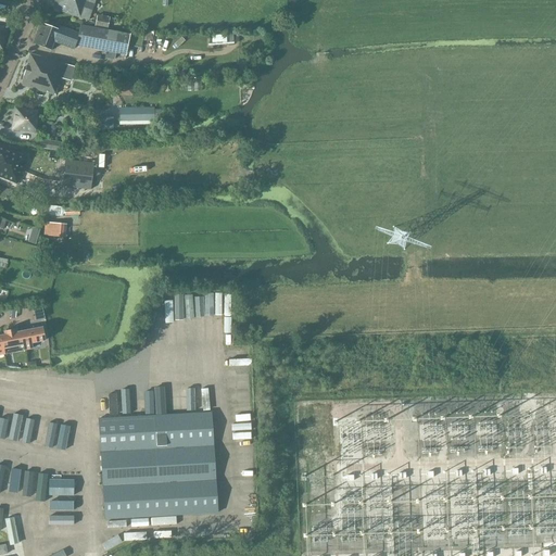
[(55,0),(53,10),(88,22),(95,0),(55,0)]
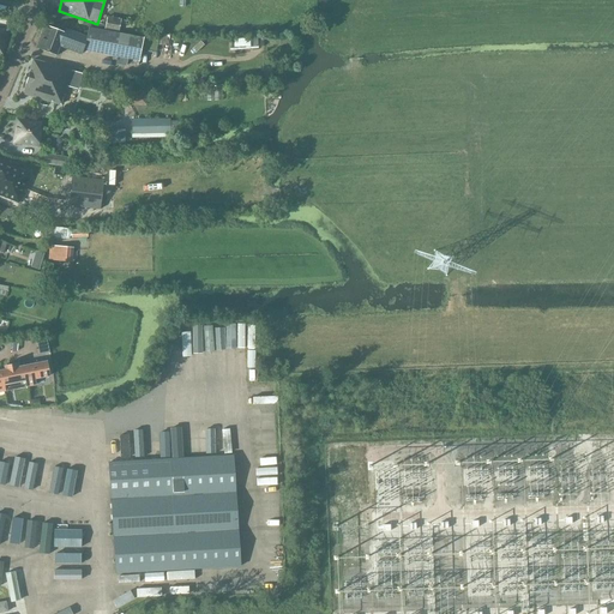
[(106,31),(119,34),(121,20),(108,18),(106,31)]
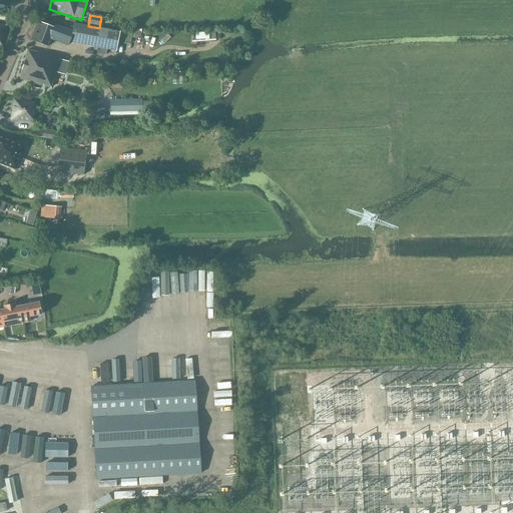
[(67,46),(72,32),(54,25),(53,28),(37,22),(30,40),(46,46),(49,40),(67,46)]
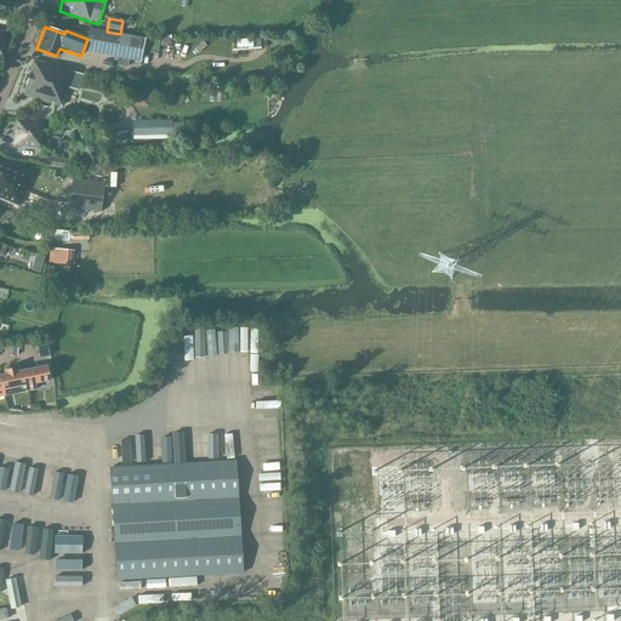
[(86,52),(141,62),(146,38),(120,34),(107,32),(90,28),(86,52)]
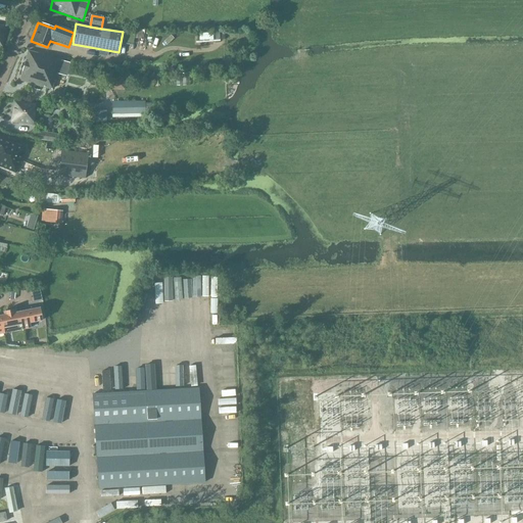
[(55,83),(61,61),(28,52),(19,82),(51,91),(54,82),(55,83)]
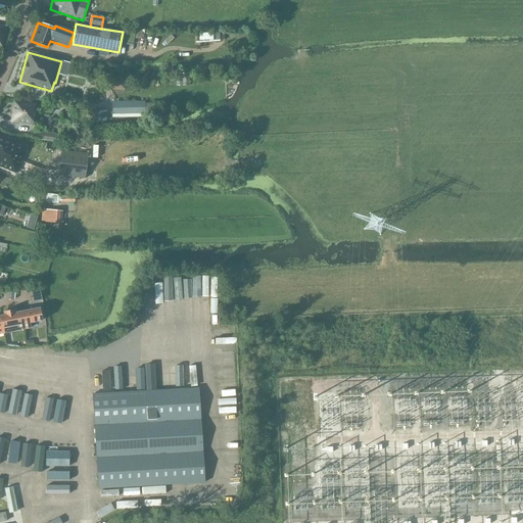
[(11,123),(33,126),(36,104),(14,101),(11,123)]
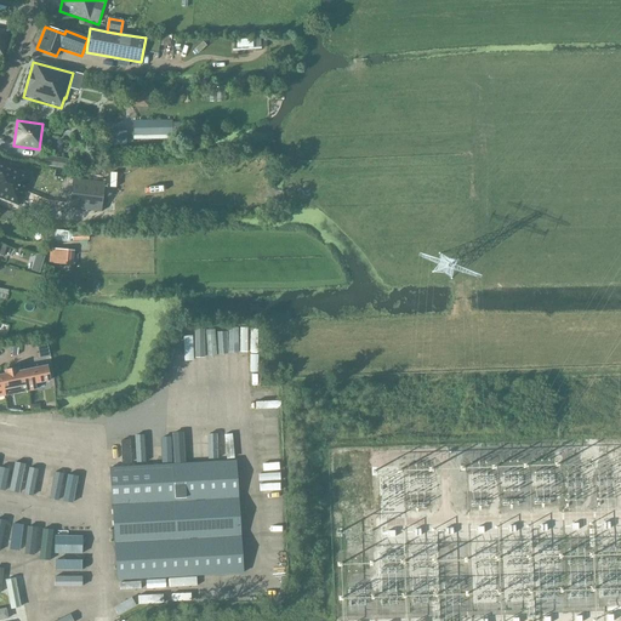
[(134,123),(135,137),(172,136),(172,120),(134,123)]
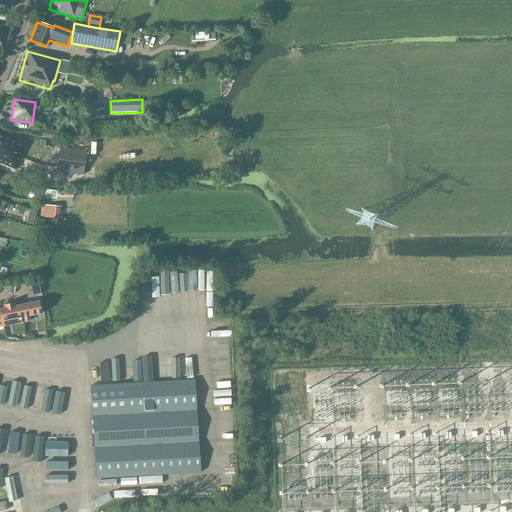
[(37,137),(56,140),(58,132),(38,129),(37,137)]
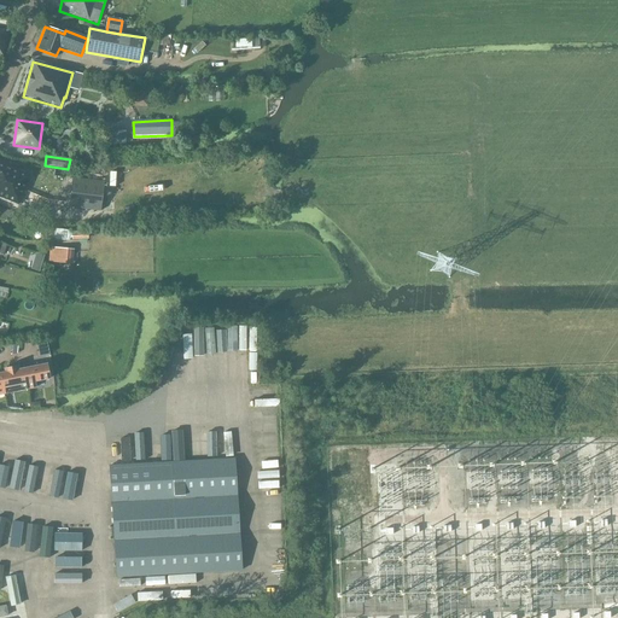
[(0,163),(0,180),(24,191),(30,176),(0,163)]
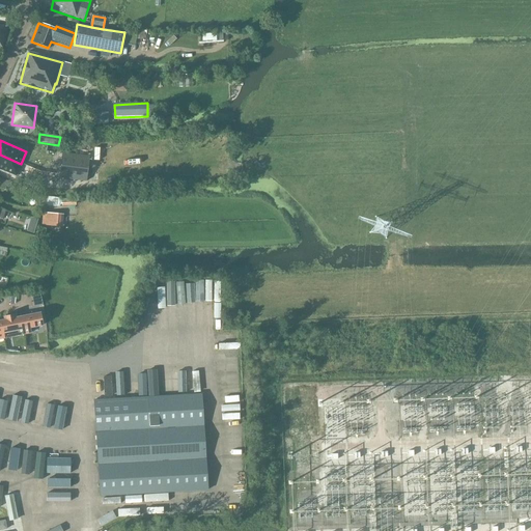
[(87,182),(90,158),(62,154),(59,177),(87,182)]
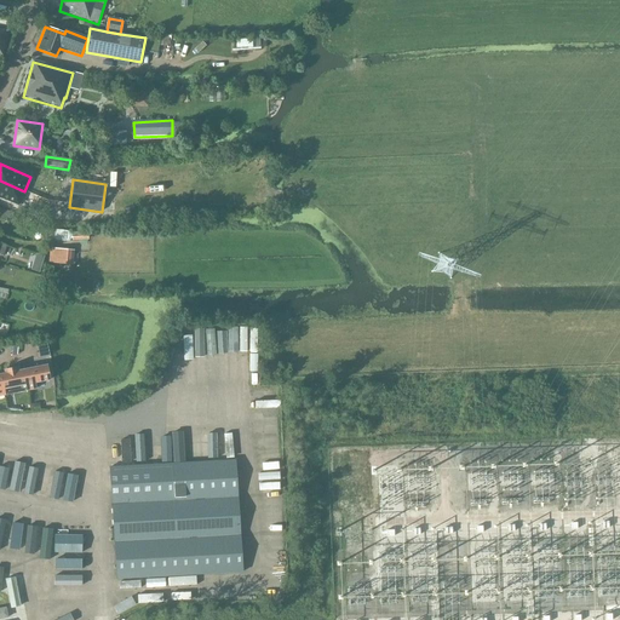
[(24,191),(0,181),(0,196),(18,205),(24,191)]
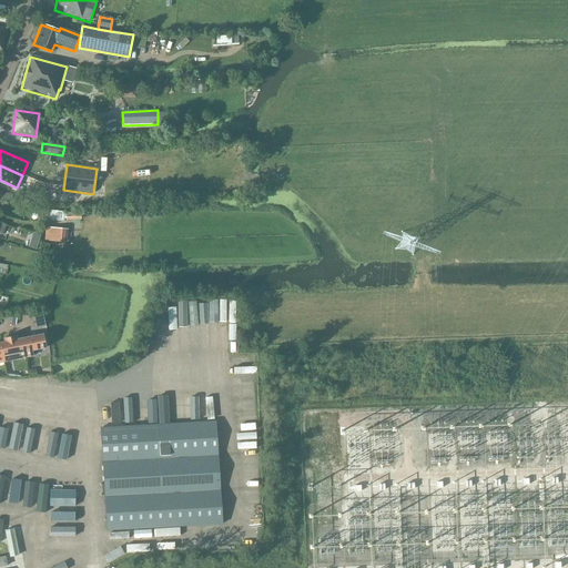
[(0,200),(7,203),(10,194),(1,191),(1,192),(0,192),(0,200)]
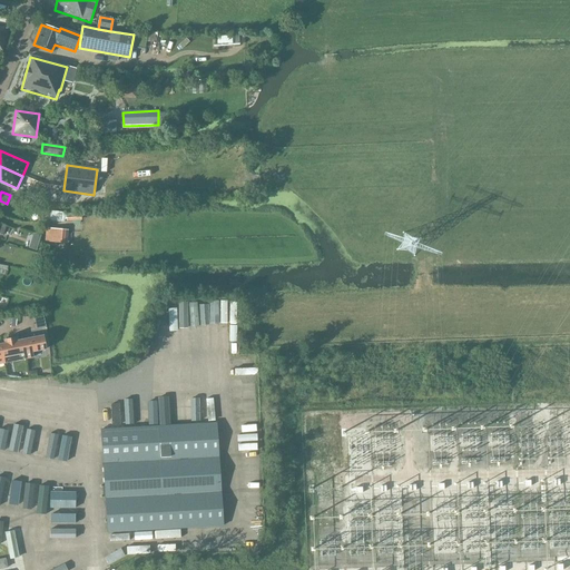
[(46,242),(64,244),(65,231),(46,229),(46,242)]
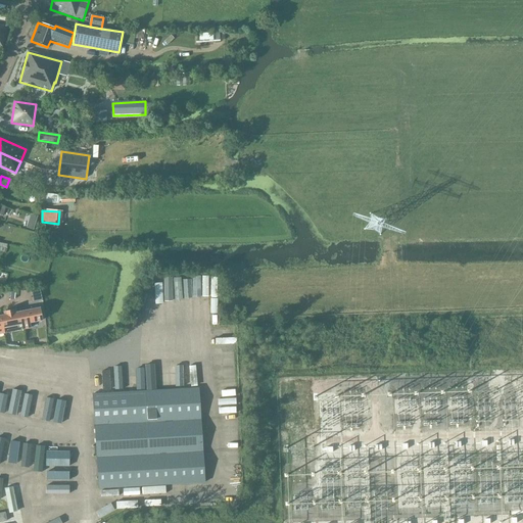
[(22,325),(21,325),(22,330),(31,328),(30,323),(42,321),(40,308),(20,313),(22,325)]
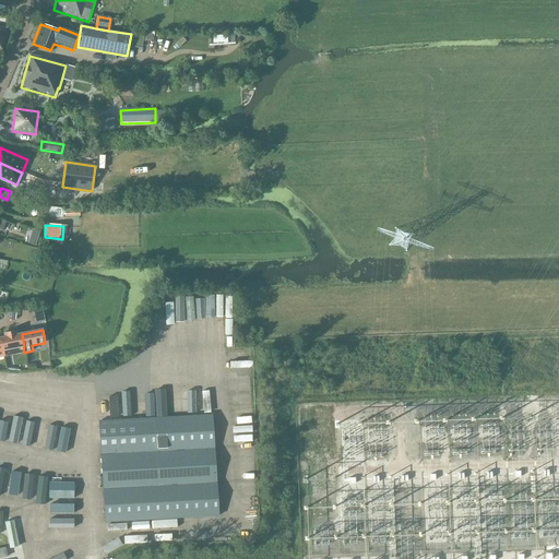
[(1,339),(3,351),(23,347),(24,347),(22,334),(18,335),(16,331),(4,334),(4,337),(1,339)]
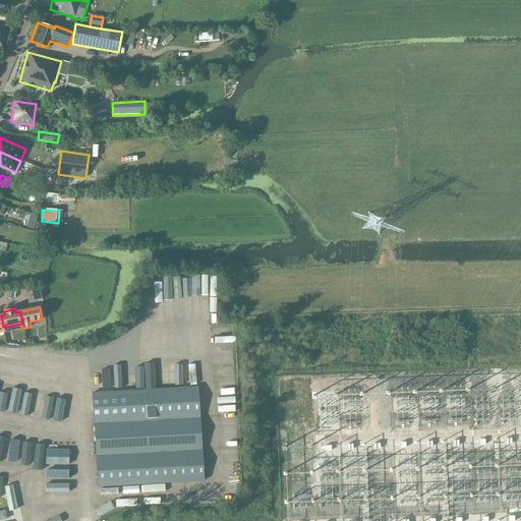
[(96,452),(98,486),(203,480),(197,387),(93,392),(96,445),(94,445),(94,452),(96,452)]
